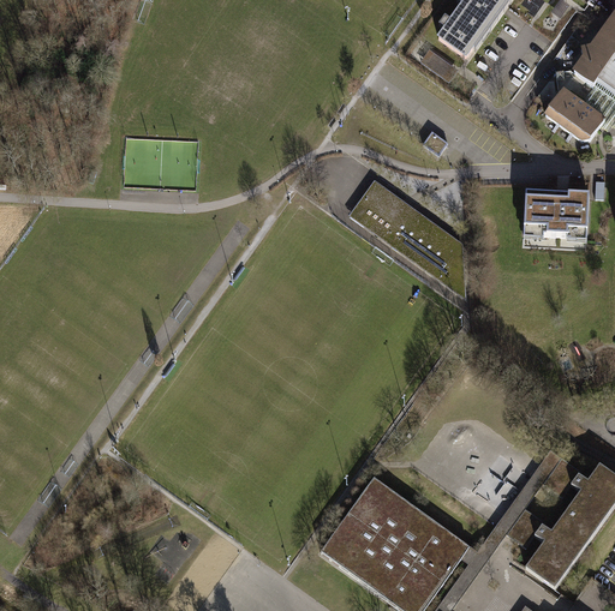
[(467,0),(465,3),(461,0),(458,0),(453,7),(459,12),(448,27),(442,23),(436,30),(442,35),(435,46),(465,67),(513,0),(467,0)]
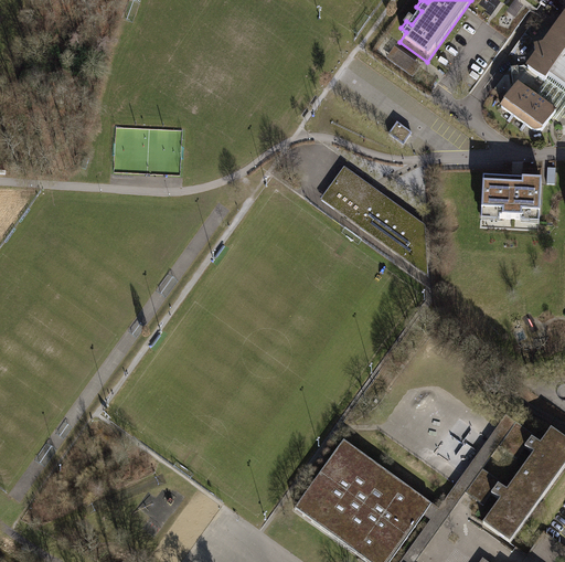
[(564,4),(564,6),(564,8),(564,14),(542,48),(531,51),(532,61),(524,72),(564,99),(564,4)]
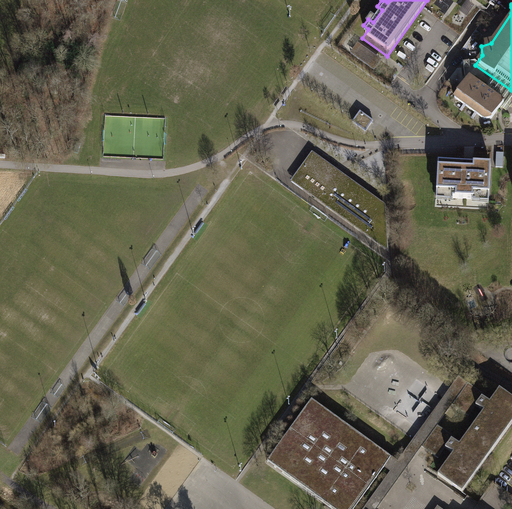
[(358,41),(351,50),(374,66),(381,57),(358,41)]
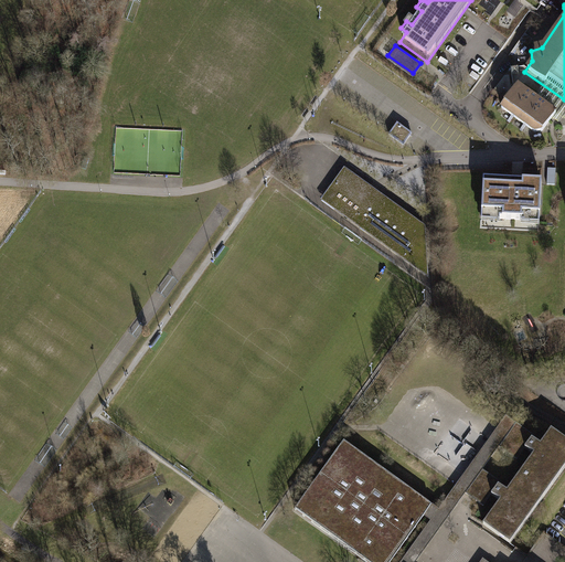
[(529,97),(515,87),(498,114),(511,123),(529,97)]
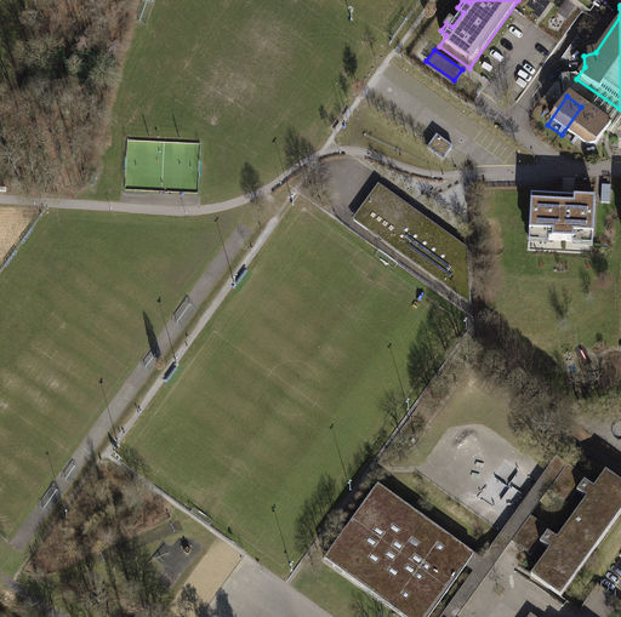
[(597,116),(581,107),(562,135),(576,146),(597,116)]
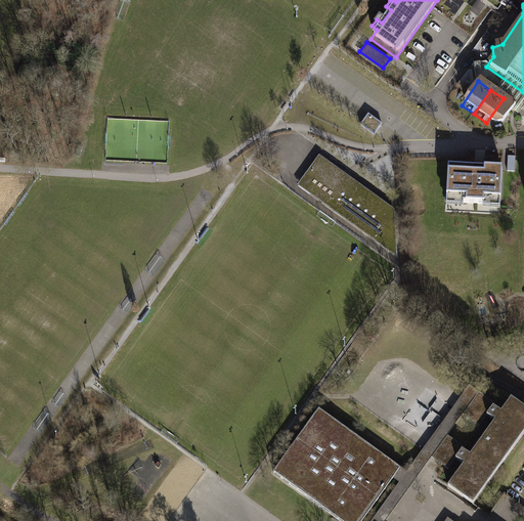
[(516,107),(504,98),(486,123),(492,127),(501,127),(516,107)]
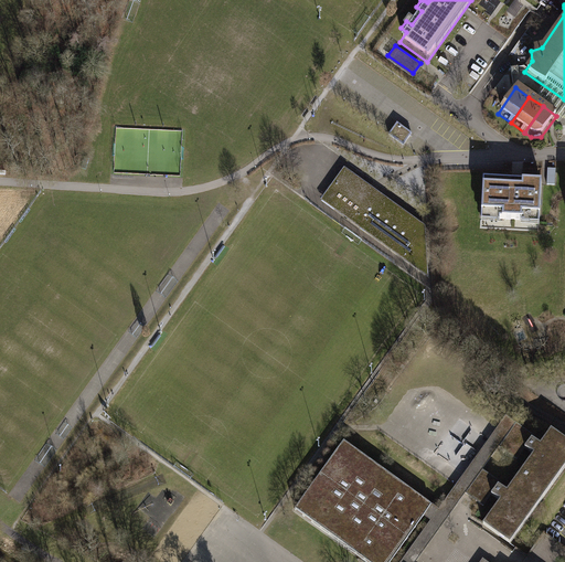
[(413,130),(397,120),(391,130),(390,131),(404,142),(405,140),(413,130)]
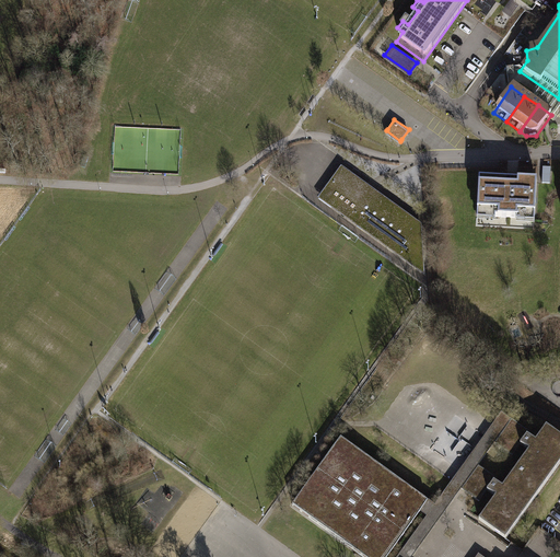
[(342,162),(318,195),(424,274),(423,222),(342,162)]
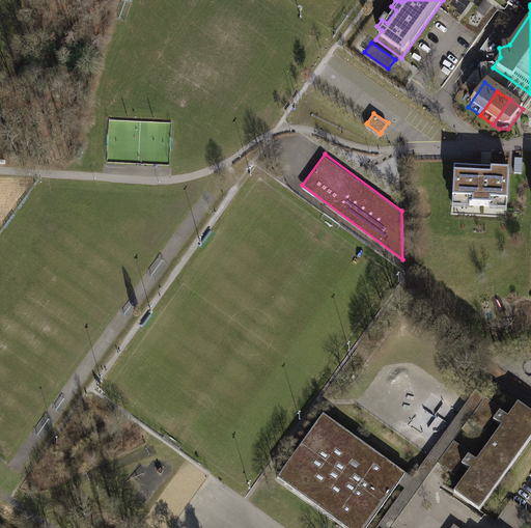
[(510,169),(452,166),(449,211),(472,212),(472,207),(486,209),(486,213),(508,214),(510,169)]
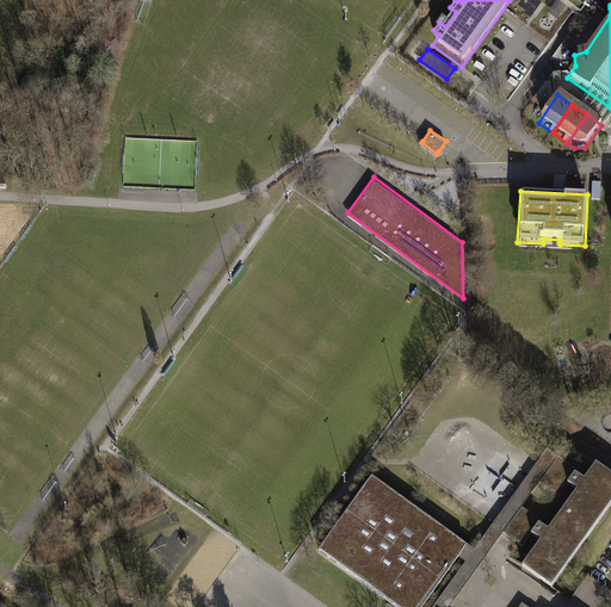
[(448,606),(489,550),(504,530),(523,505),(539,479),(559,453),(554,451),(547,446),(497,516),(475,546),(468,542),(467,543),(458,553),(466,559),(431,606),(426,606),(423,604),(419,606),(448,606)]
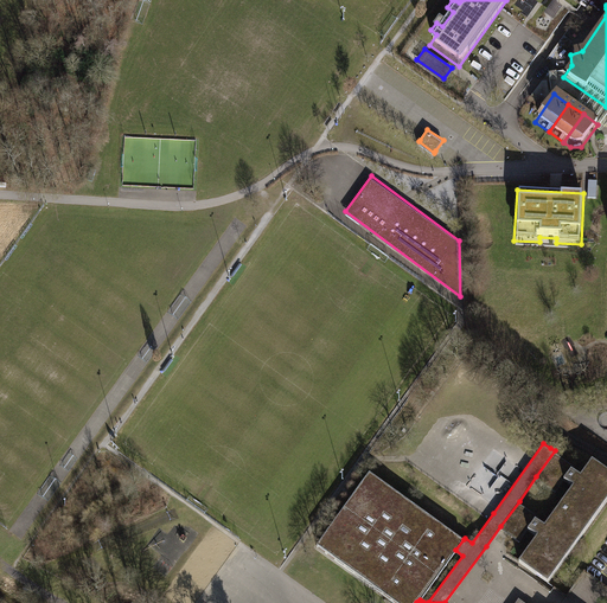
[(519,501),(500,526),(519,540),(529,527),(537,534),(519,559),(548,579),(606,498),(606,468),(593,457),(581,474),(572,467),(574,464),(555,450),(536,476),(556,491),(564,478),(574,485),(545,524),(536,518),(538,514),(519,501)]
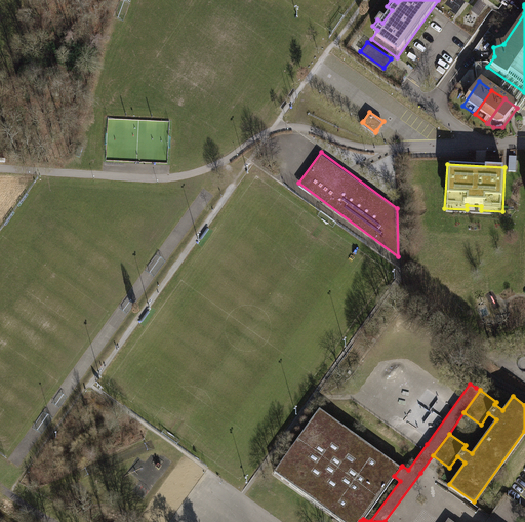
[(274,471),(345,521),(360,521),(363,519),(394,476),(401,467),(320,408),(274,471)]
